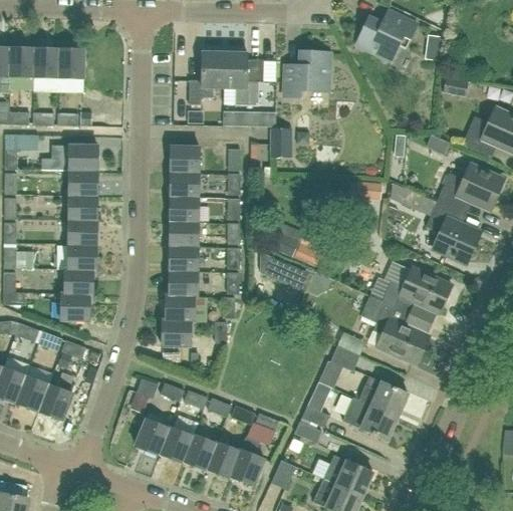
[(418,24),(389,10),(381,23),(369,17),(353,49),(354,49),(356,45),(391,61),(388,65),(390,66),(400,45),(406,48),(418,24)]
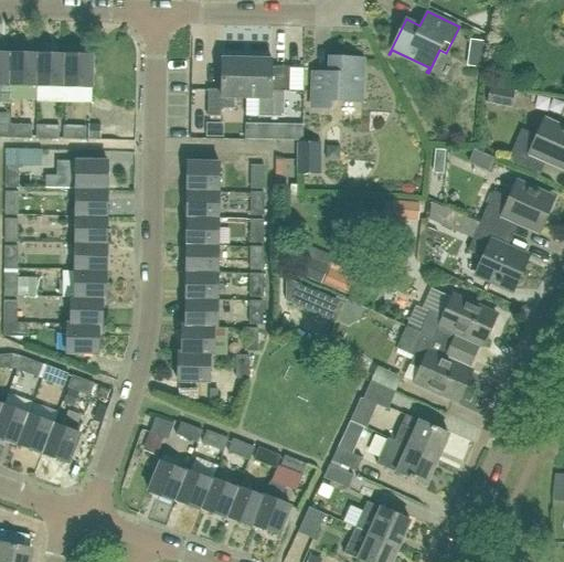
[(475,36),(471,57),(489,60),(492,40),(475,36)]
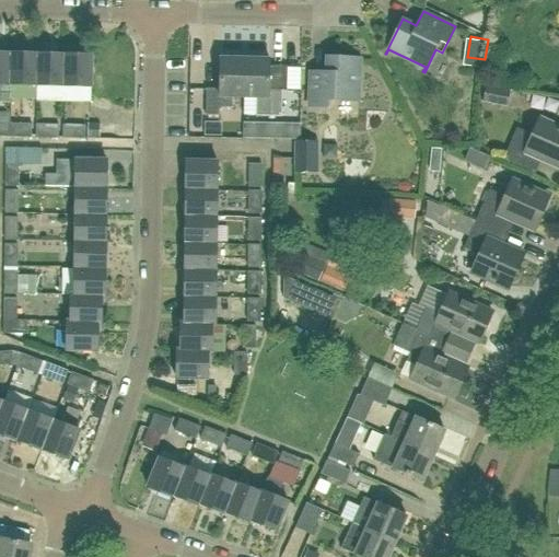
[(10,53),(0,51),(0,91),(9,92),(9,83),(10,53)]
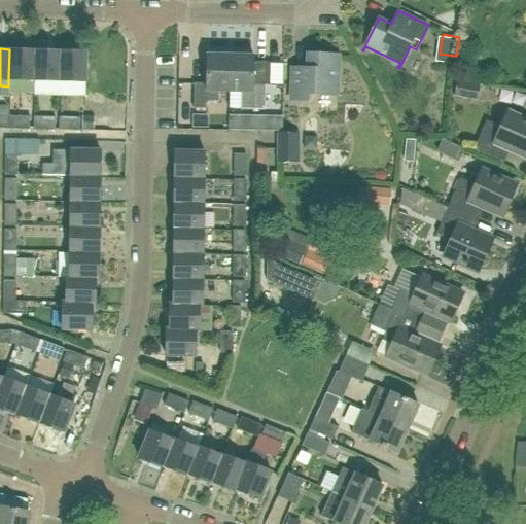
[(35,49),(9,49),(8,78),(34,79),(35,49)]
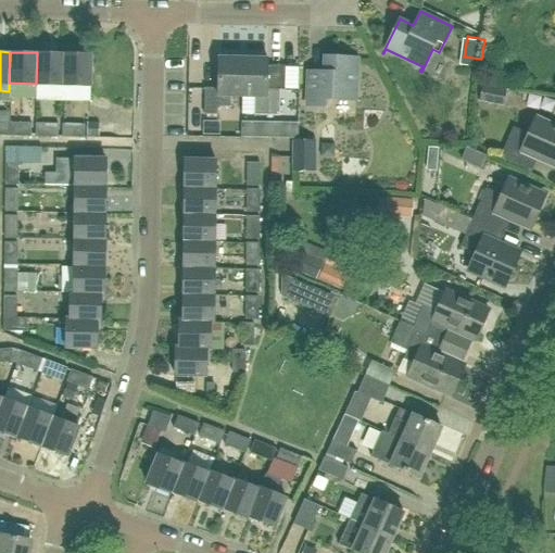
[(36,84),(63,84),(64,53),(37,52),(36,84)]
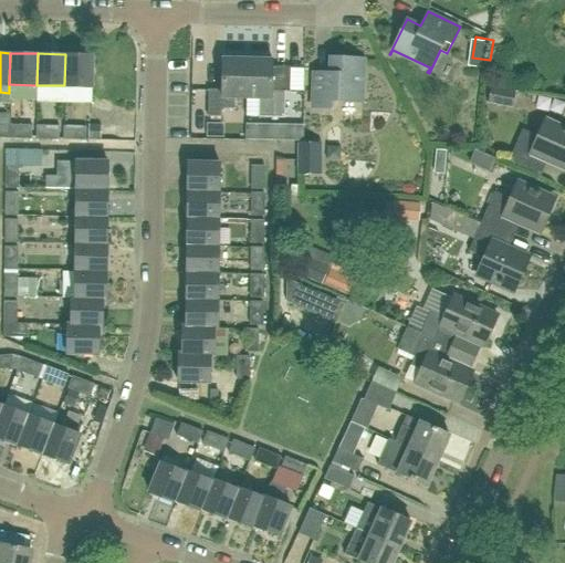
[(93,55),(65,54),(64,85),(92,86),(93,55)]
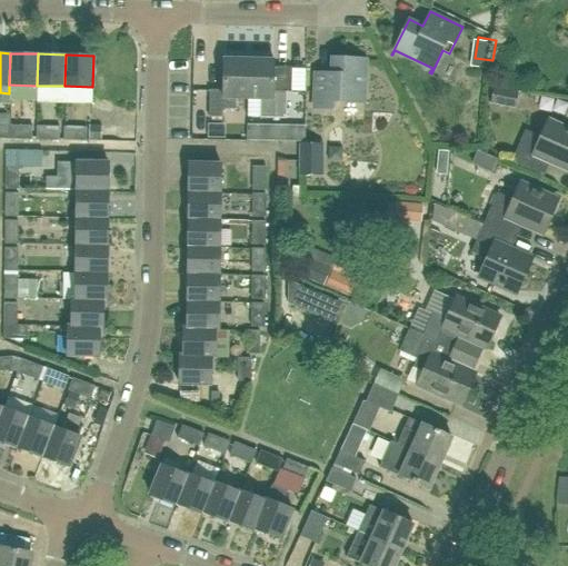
[(371,58),(332,57),(332,72),(316,71),(315,107),(331,108),(332,100),(369,101),(370,100),(365,100),(366,59),(371,60),(371,58)]
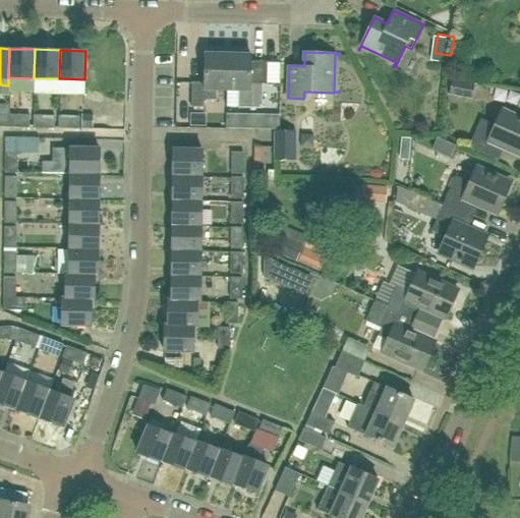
[(227,90),(228,53),(205,53),(205,81),(192,81),(191,106),(204,106),(205,99),(216,99),(216,89),(227,90)]
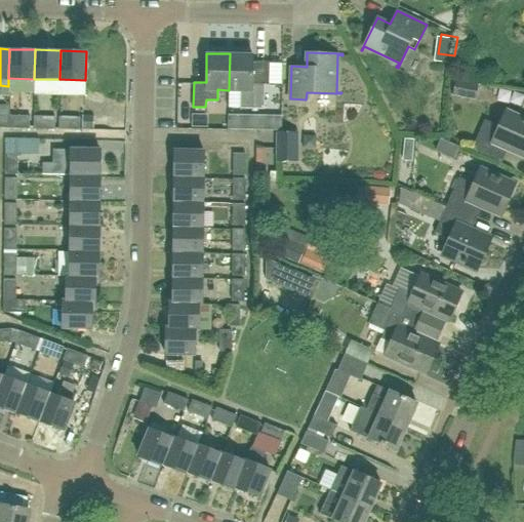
[(253,54),(230,53),(229,90),(240,90),(240,108),(265,108),(265,83),(252,83),(253,54)]
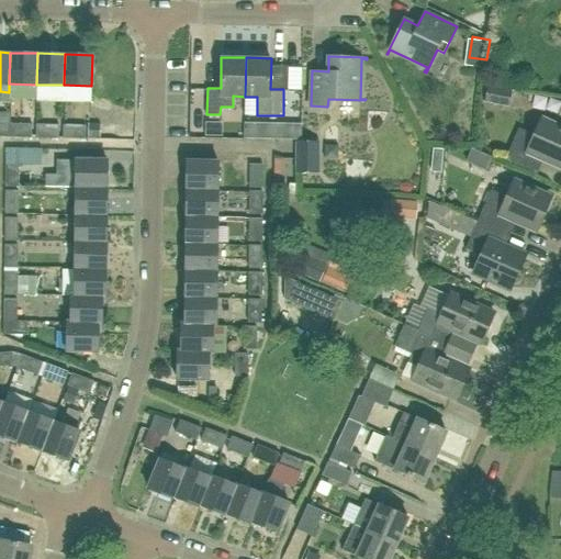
[(492,94),(491,112),(514,113),(515,96),(492,94)]
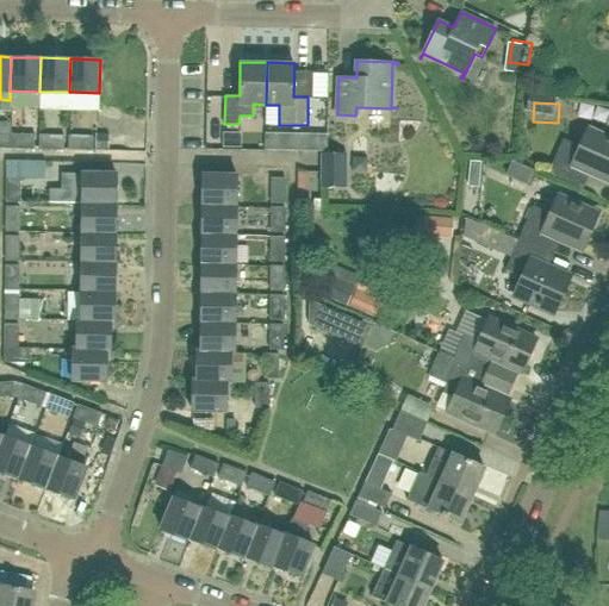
[(608,137),(588,127),(579,145),(564,138),(547,174),(582,189),(590,172),(607,179),(608,174),(608,137)]
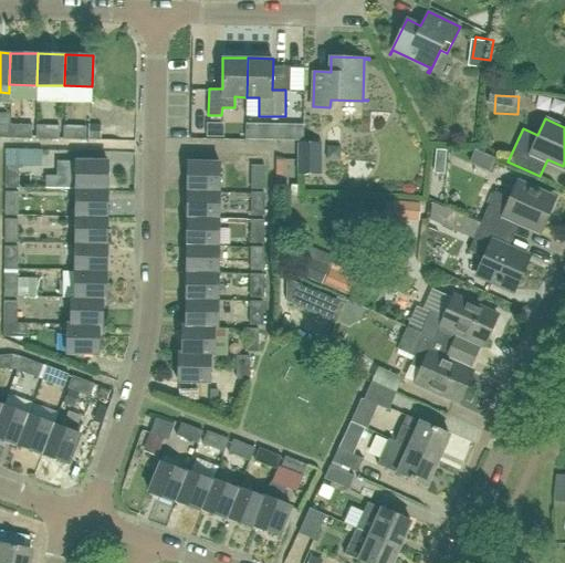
[(284,121),(284,137),(302,137),(303,121),(284,121)]
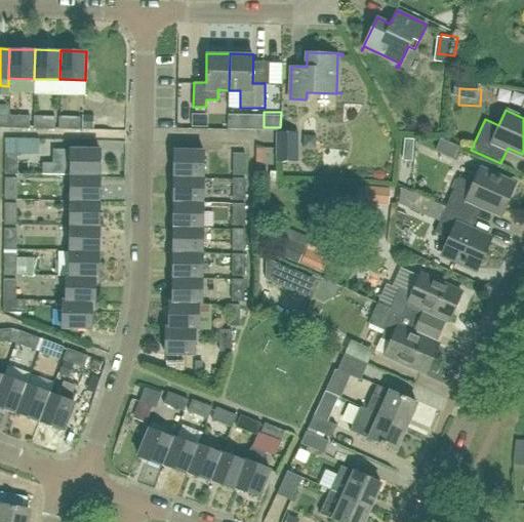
[(7,114),(7,126),(30,126),(30,115),(7,114)]
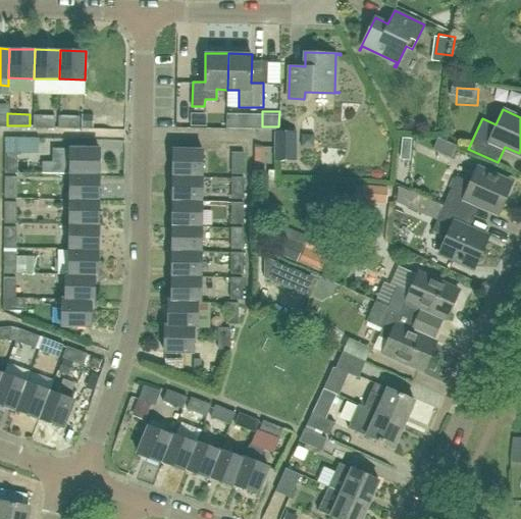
[(55,114),(34,113),(34,125),(54,125),(55,114)]
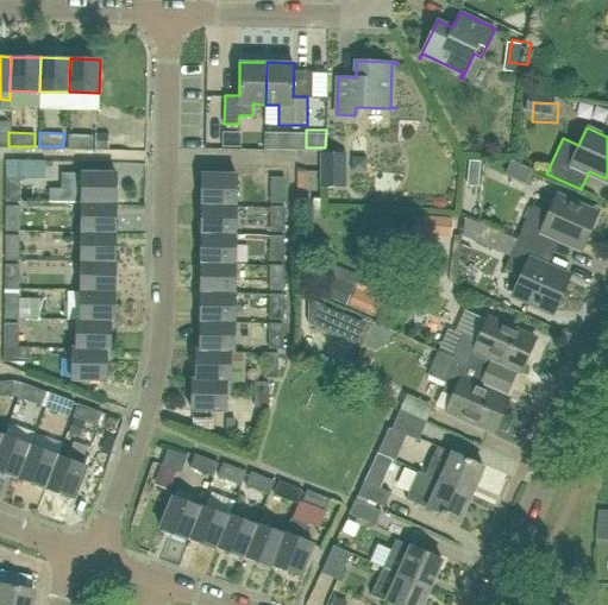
[(94,133),(68,133),(68,146),(94,147),(94,133)]
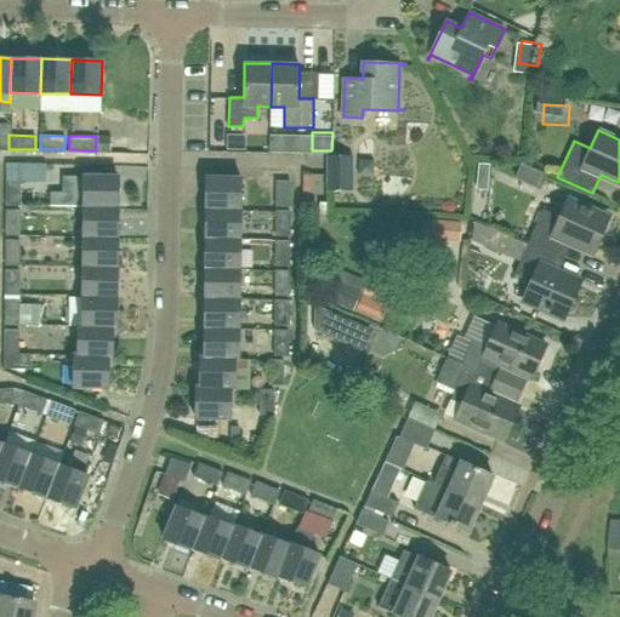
[(353,155),(326,155),(326,188),(353,188),(353,155)]
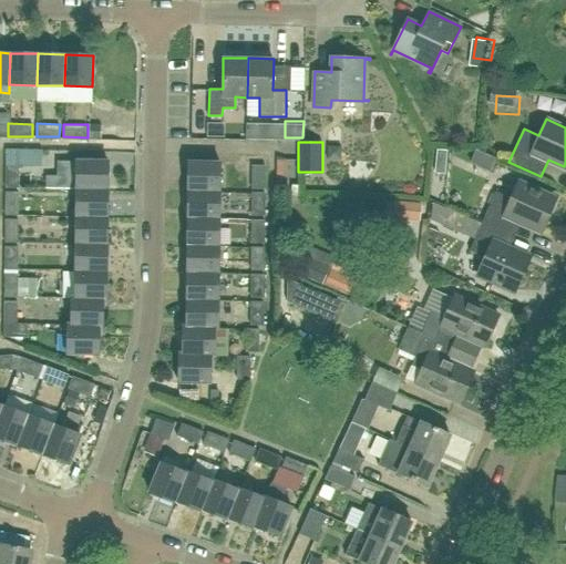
[(438,147),(434,171),(445,172),(448,149),(438,147)]
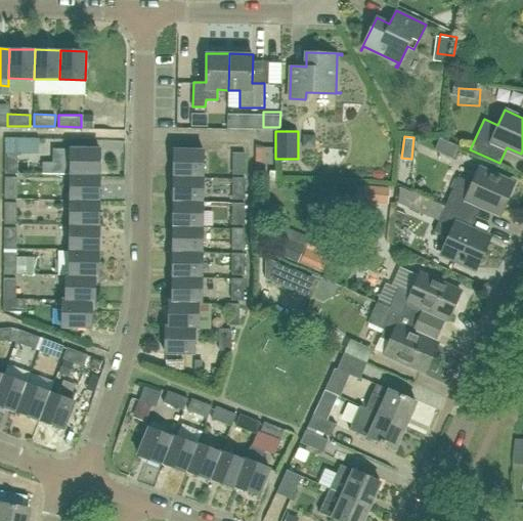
[(42,173),(71,173),(99,174),(100,148),(71,148),(54,147),(54,163),(42,163),(42,173)]
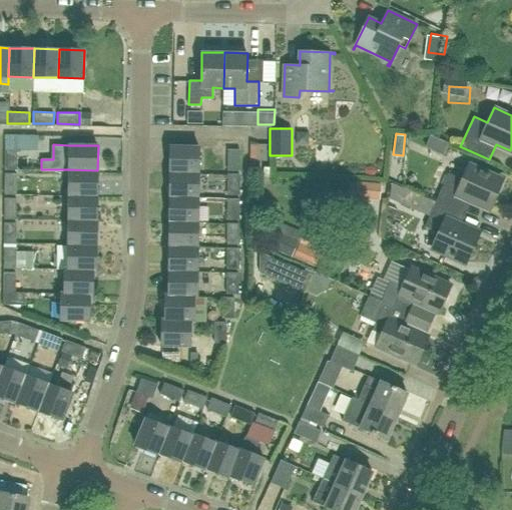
[(344,158),(344,145),(322,144),(322,157),(344,158)]
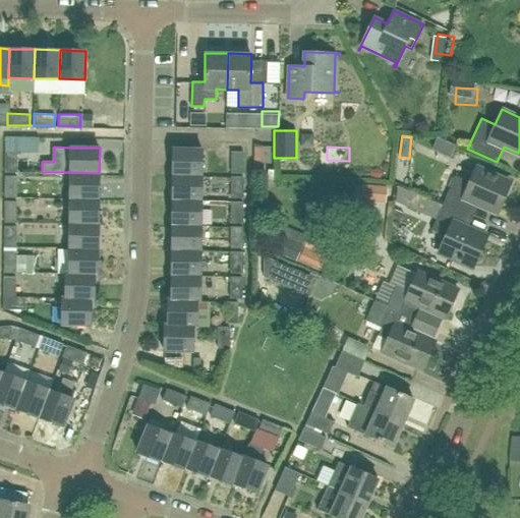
[(173,149),(173,174),(203,174),(203,149),(173,149)]
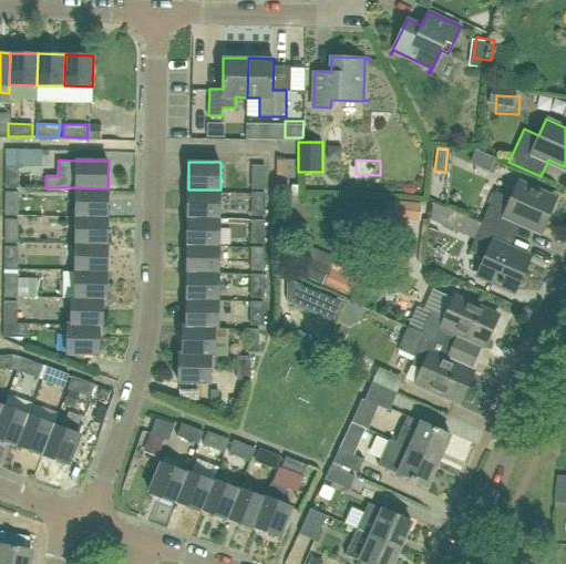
[(19,164),(6,164),(6,186),(19,187),(19,164)]
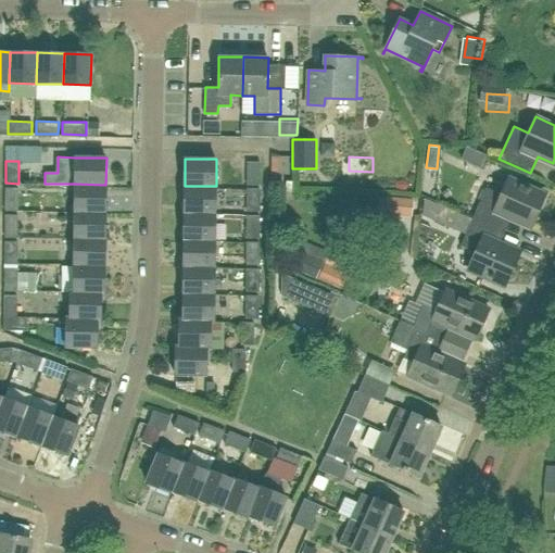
[(263,162),(250,162),(250,184),(262,184),(263,162)]
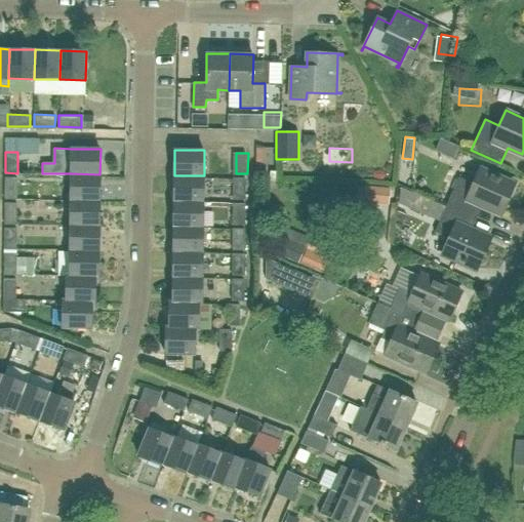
[(447,204),(477,217),(481,207),(496,214),(511,182),(479,168),(473,183),(459,177),(447,204)]
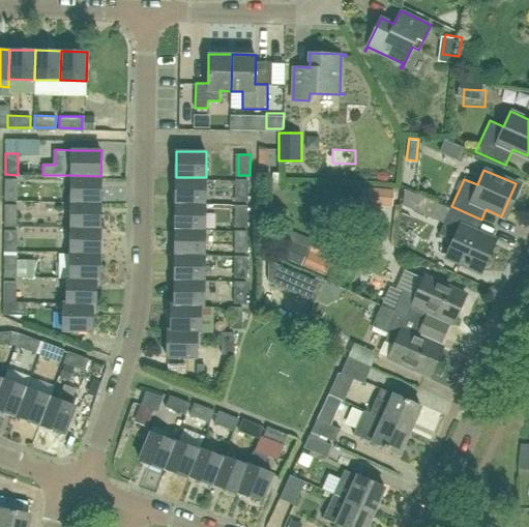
[(71,201),(100,202),(100,176),(71,175),(71,201)]
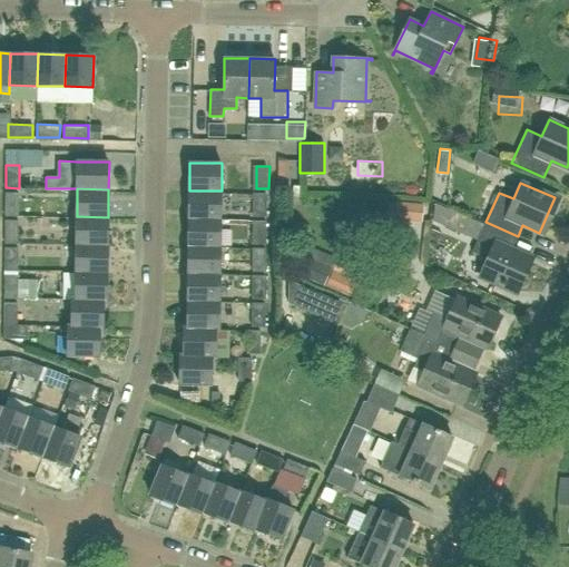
[(189,191),(188,217),(221,218),(222,191),(189,191)]
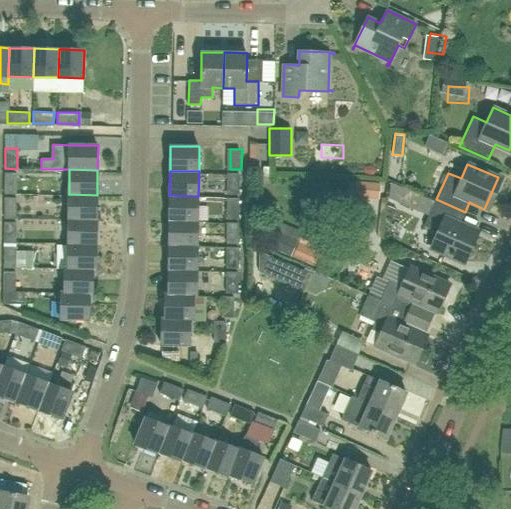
[(17,172),(5,172),(5,192),(17,192),(17,172)]
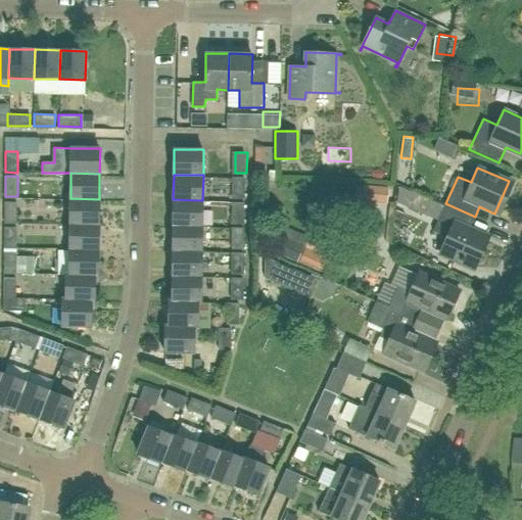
[(246,178),(235,177),(234,198),(246,198),(246,178)]
